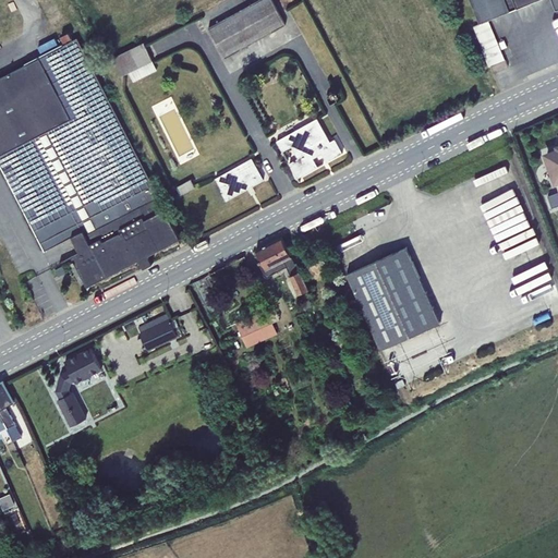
[(271,0),(258,0),(208,27),(226,58),(286,24),(271,0)]
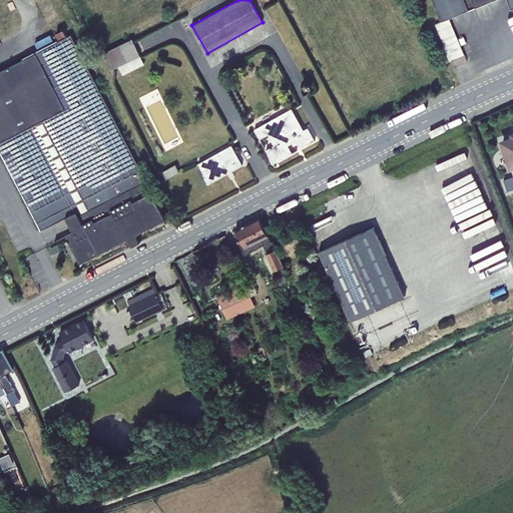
[(512,0),(432,0),(441,21),(449,18),(493,0),(507,0),(511,9),(512,8),(512,0)]
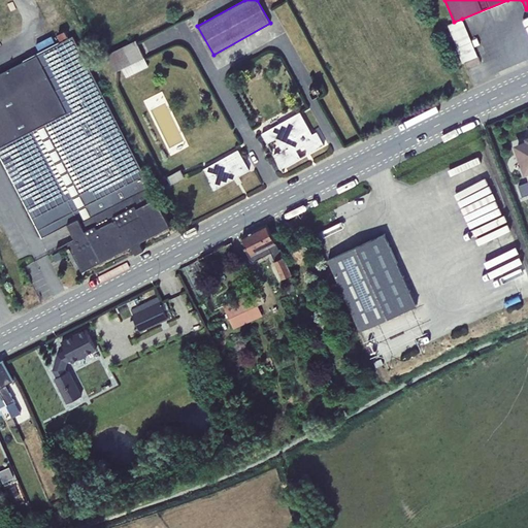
[(462,19),(454,22),(448,25),(458,47),(457,47),(463,62),(464,62),(467,69),(481,63),(462,19)]
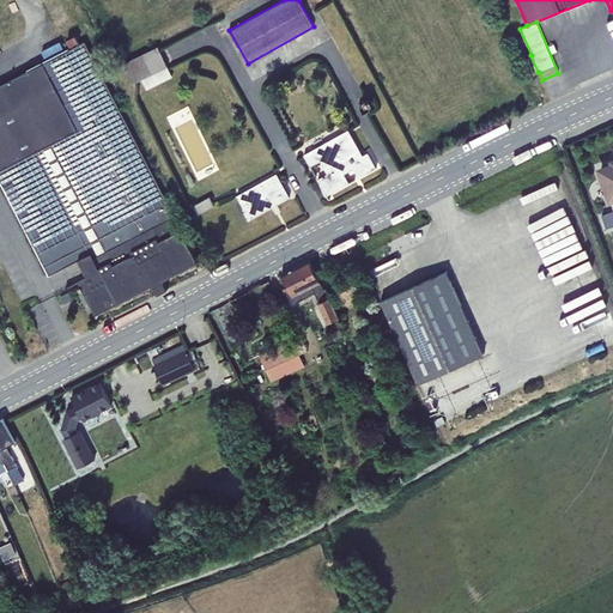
[(85,42),(0,85),(0,177),(50,274),(56,271),(66,290),(80,281),(98,316),(98,315),(97,314),(153,284),(158,293),(168,289),(163,279),(198,262),(199,265),(200,263),(85,42)]
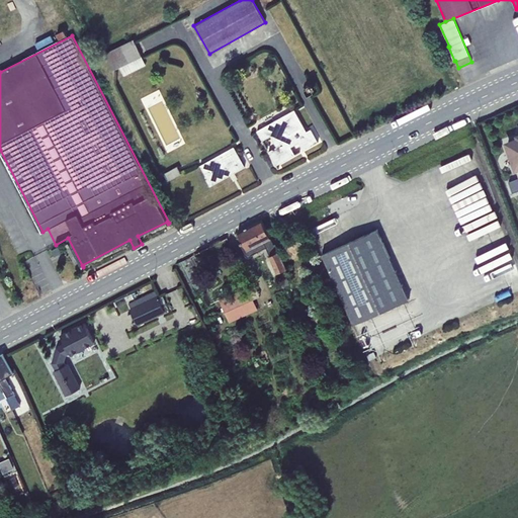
[(134,39),(104,54),(112,71),(119,68),(123,76),(146,65),(134,39)]
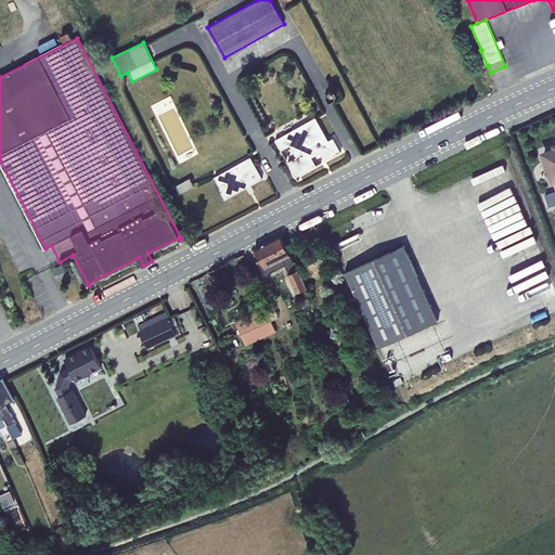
[(308,167),(310,169),(321,163),(321,162),(315,165),(311,155),(319,151),(325,160),(341,152),(333,138),(328,141),(315,117),(275,140),(281,151),(291,145),(297,157),(287,163),(298,181),(299,180),(297,177),(296,175),(308,167)]
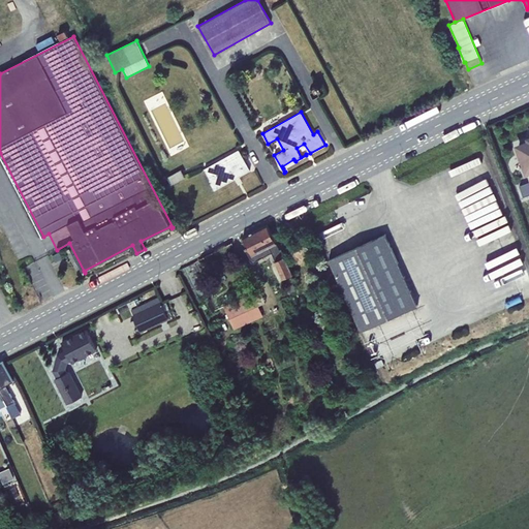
[(528,135),(526,137),(527,141),(515,146),(525,176),(528,174),(519,147),(528,143),(528,135)]
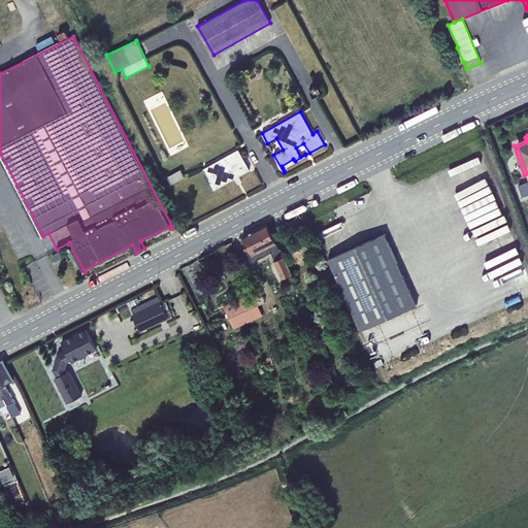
[(527,142),(518,146),(527,173),(527,174),(527,142)]
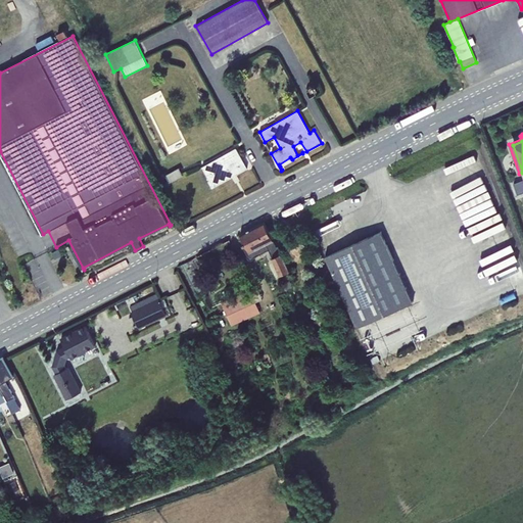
[(236,148),(203,167),(215,186),(247,168),(236,148)]
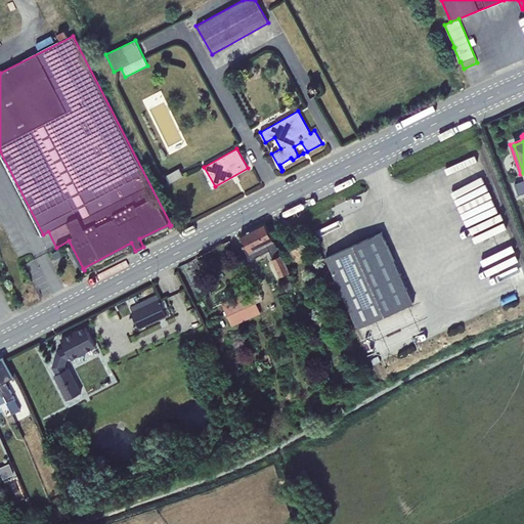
[(279,165),(280,167),(293,160),(291,158),(279,165)]
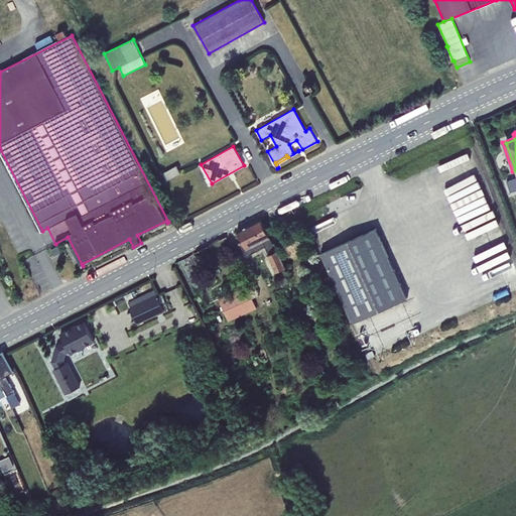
[(176,165),(163,172),(167,180),(180,173),(176,165)]
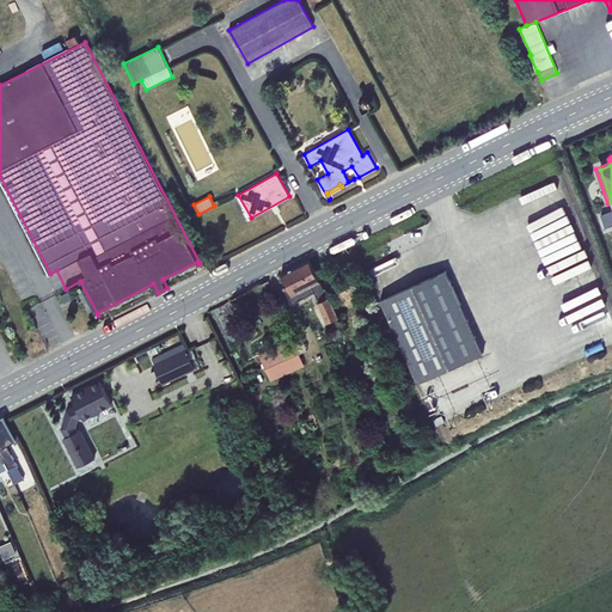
[(611,210),(601,214),(606,227),(611,224),(611,210)]
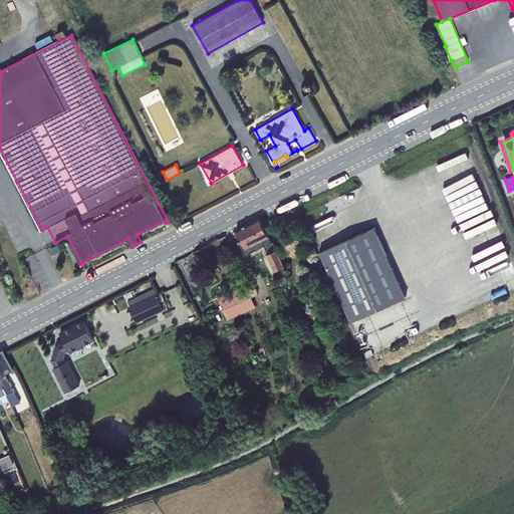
[(260,218),(236,230),(241,240),(239,241),(244,250),(243,252),(244,253),(245,255),(247,255),(248,255),(249,254),(251,252),(264,245),(275,271),(285,266),(274,242),(272,243),(260,218)]
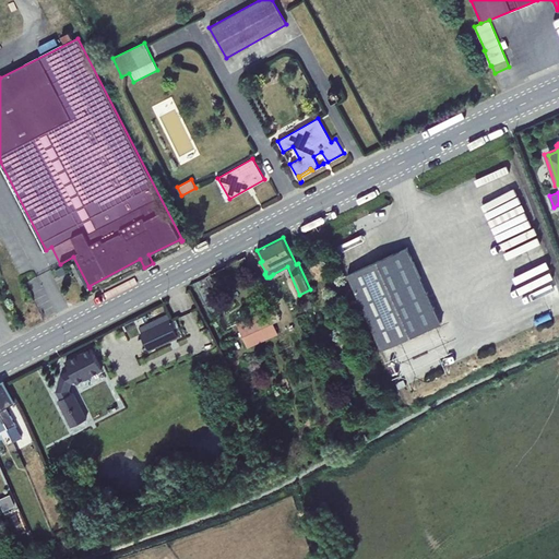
[(407,247),(347,274),(382,349),(441,323),(407,247)]
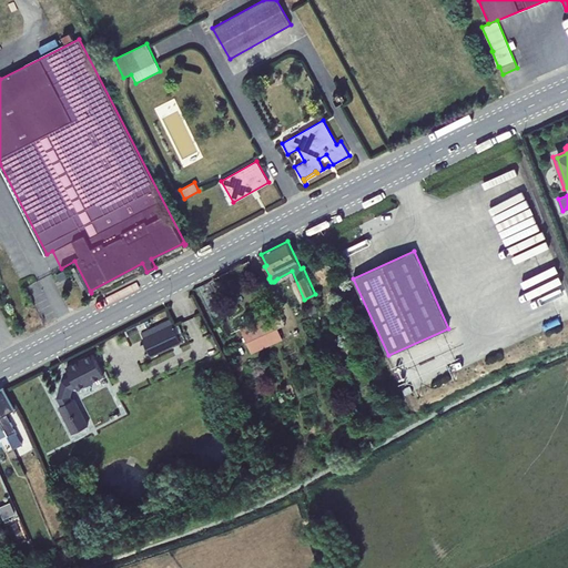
[(63,271),(57,274),(60,281),(67,277),(63,271)]
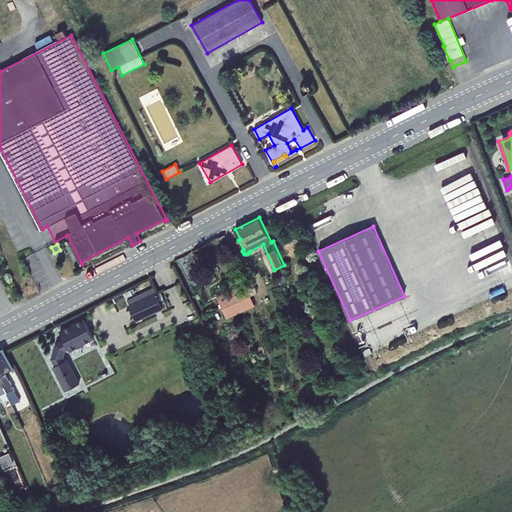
[(190,253),(177,260),(191,287),(204,280),(190,253)]
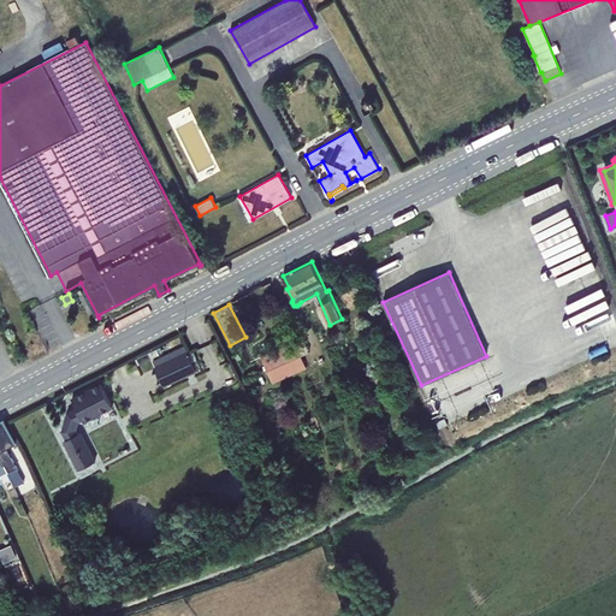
[(181,337),(136,360),(140,366),(183,343),(181,337)]
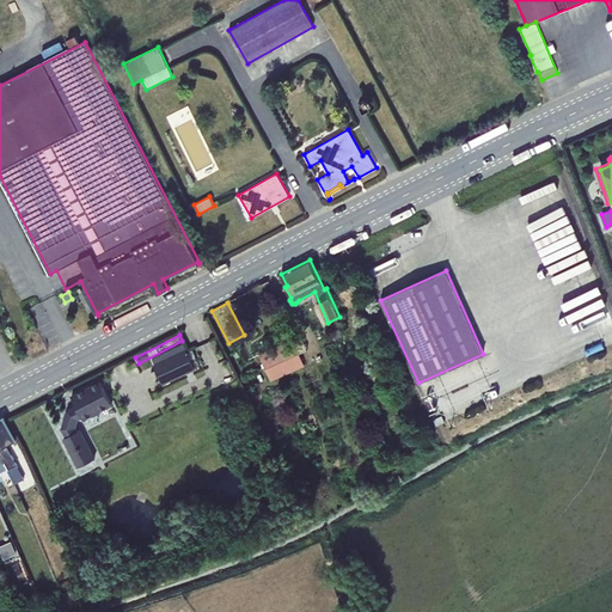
[(300,336),(259,354),(271,380),(304,365),(299,353),(306,350),(300,336)]
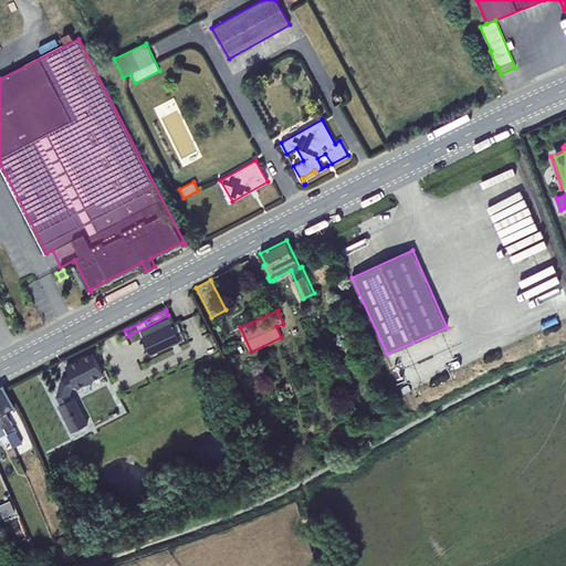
[(169,318),(139,332),(150,356),(180,342),(169,318)]
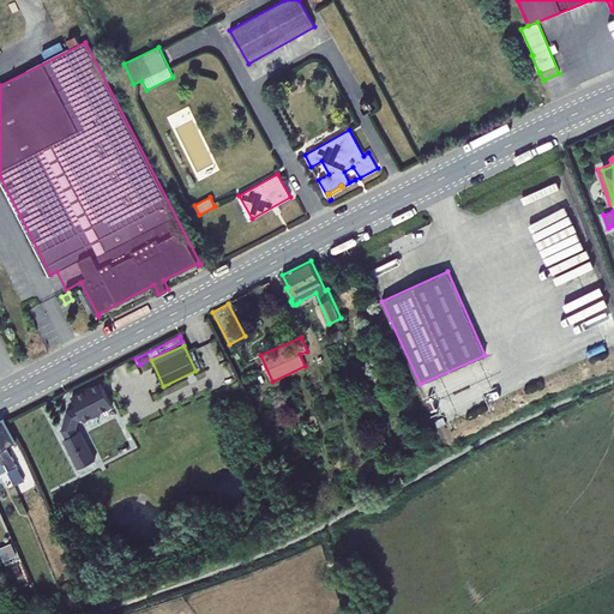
[(68,411),(61,429),(66,438),(64,439),(78,469),(96,459),(82,431),(78,432),(77,428),(79,421),(83,419),(84,422),(86,420),(86,419),(91,416),(91,417),(103,411),(102,411),(107,408),(108,409),(113,407),(101,383),(72,397),(77,407),(68,411)]
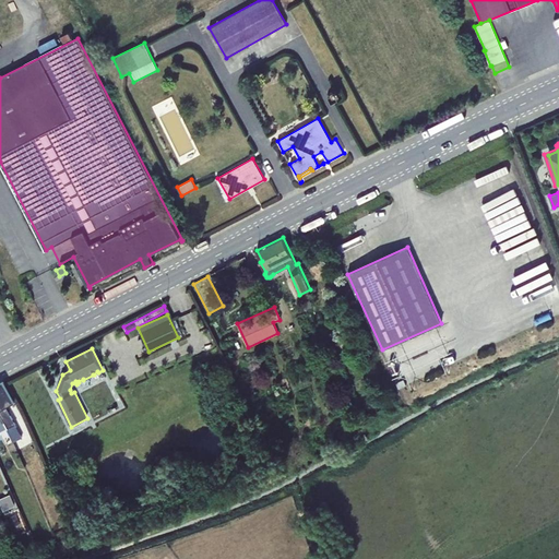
[(0,383),(0,415),(3,421),(11,436),(14,441),(22,438),(7,407),(14,403),(3,382),(0,383)]
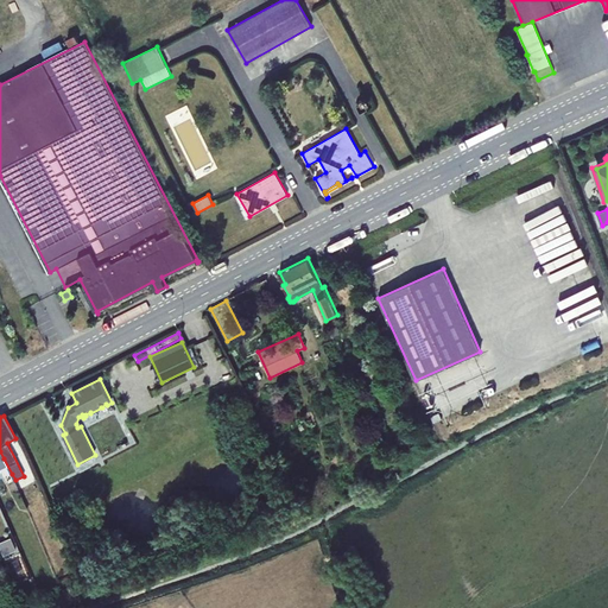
[(13,538),(0,544),(5,555),(18,550),(13,538)]
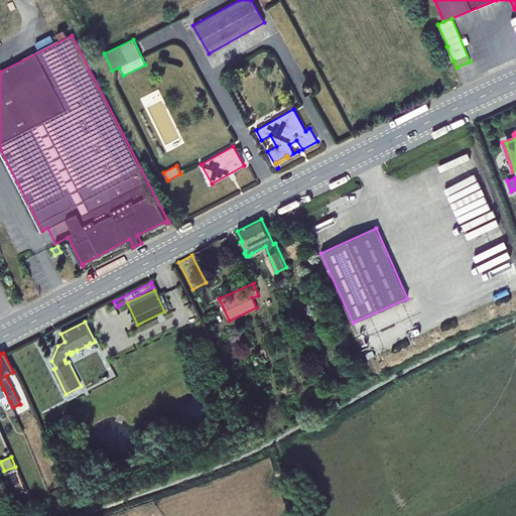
[(15,475),(8,478),(12,486),(18,483),(15,475)]
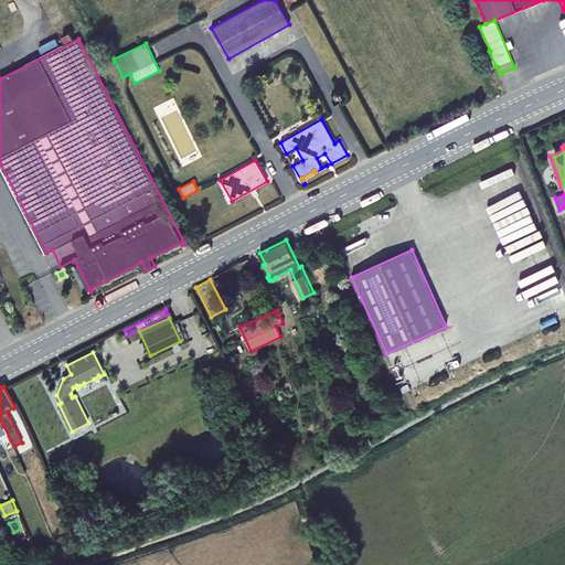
[(71,543),(59,547),(62,557),(75,553),(71,543)]
